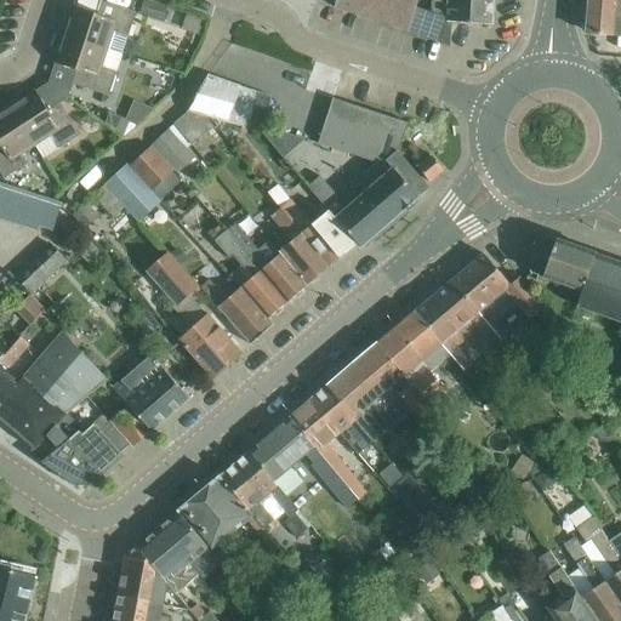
[(336,0),(335,9),(448,46),(449,24),(493,27),(493,0),(336,0)]
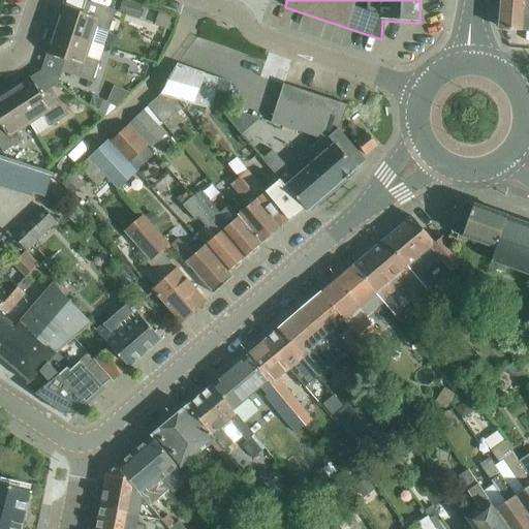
[(528,0),(501,0),(499,29),(528,32),(528,0)]
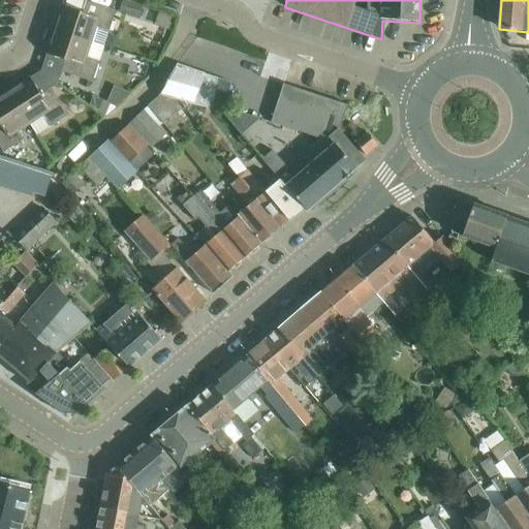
[(57,17),(53,30),(92,42),(92,43),(104,48),(117,11),(86,1),(82,12),(62,6),(59,17),(57,17)]
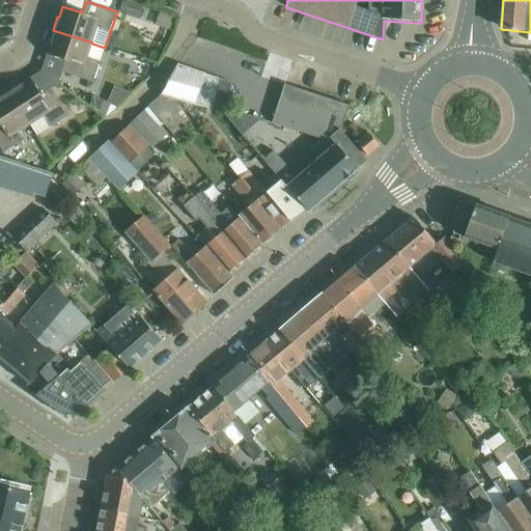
[(92,43),(53,30),(48,44),(50,44),(47,54),(65,61),(62,73),(93,83),(100,62),(87,58),(92,44),(92,43)]
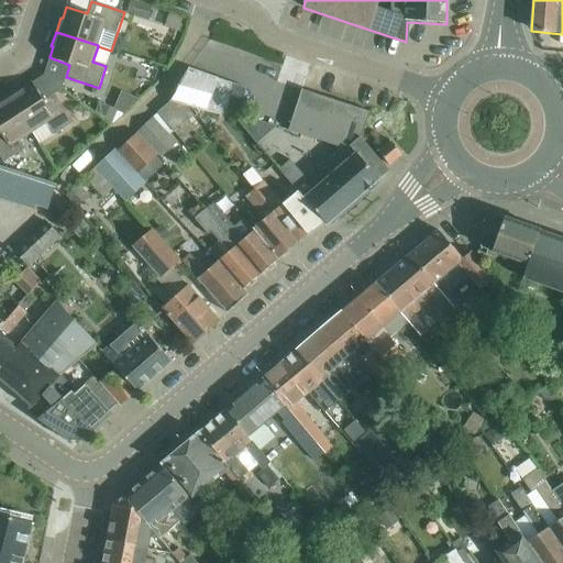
[(189,68),(170,102),(187,107),(218,116),(227,109),(232,84),(189,68)]
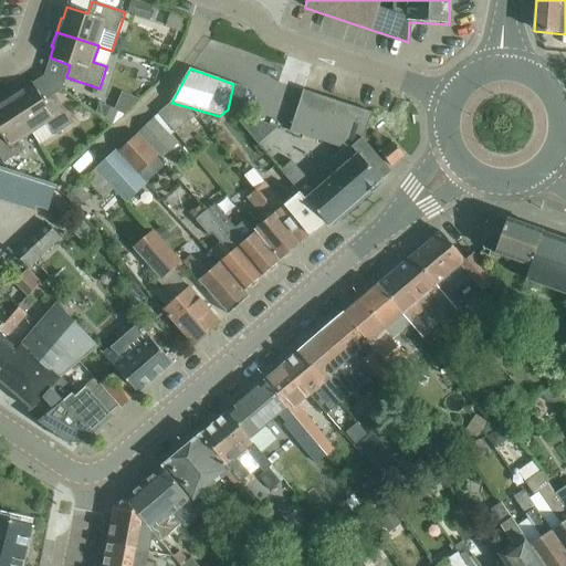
[(21,87),(8,96),(32,133),(46,124),(54,136),(74,124),(55,94),(44,102),(32,83),(22,90),(21,87)]
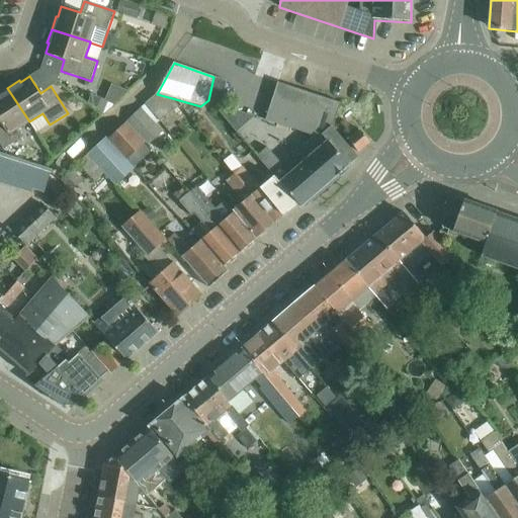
[(117,76),(110,89),(125,98),(133,84),(117,76)]
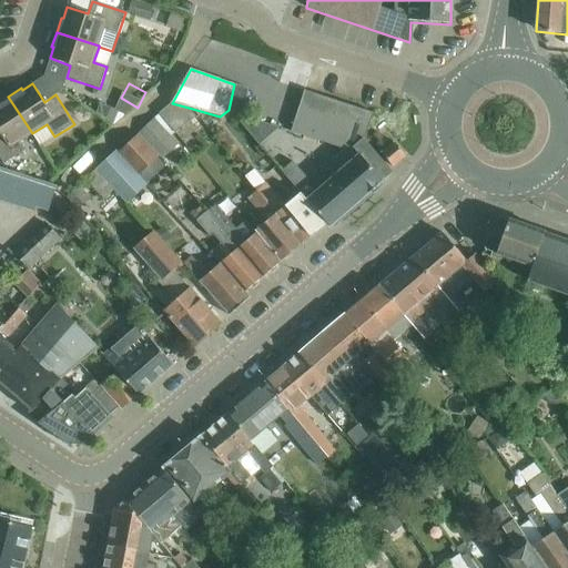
[(249,90),(234,84),(229,110),(245,112),(249,90)]
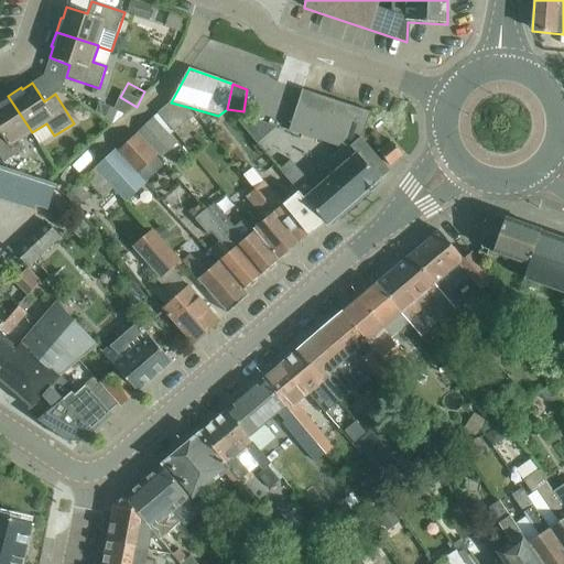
[(291,161),(280,170),(327,225),(381,180),(381,179),(390,171),(362,139),(371,112),(302,90),(289,131),(343,149),(323,165),(331,175),(315,188),(291,161)]
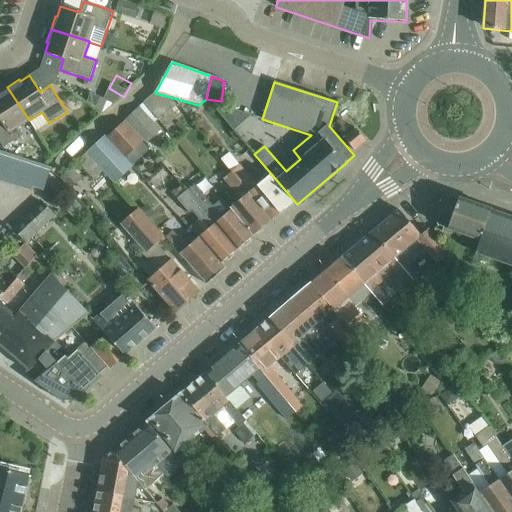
[(29,120),(7,87),(0,91),(0,142),(4,148),(21,136),(16,129),(29,120)]
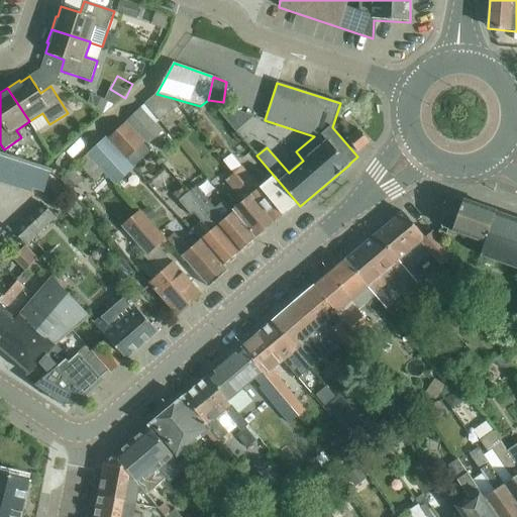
[(172,98),(157,94),(145,104),(161,121),(179,106),(172,98)]
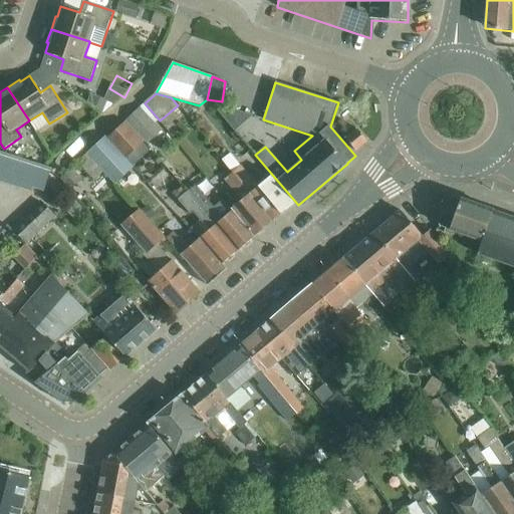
[(126,120),(147,144),(161,132),(140,108),(126,120)]
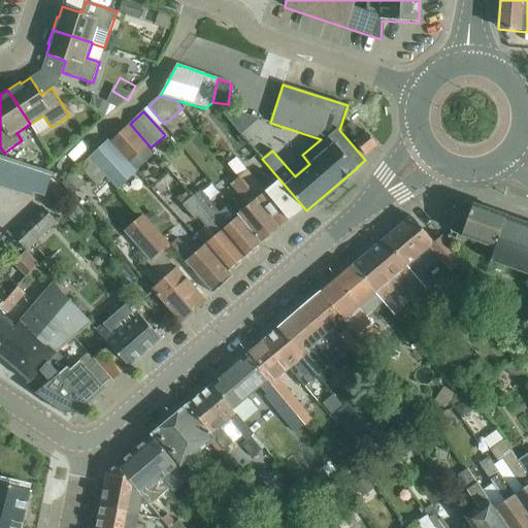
[(109,142),(128,162),(146,144),(129,125),(109,142)]
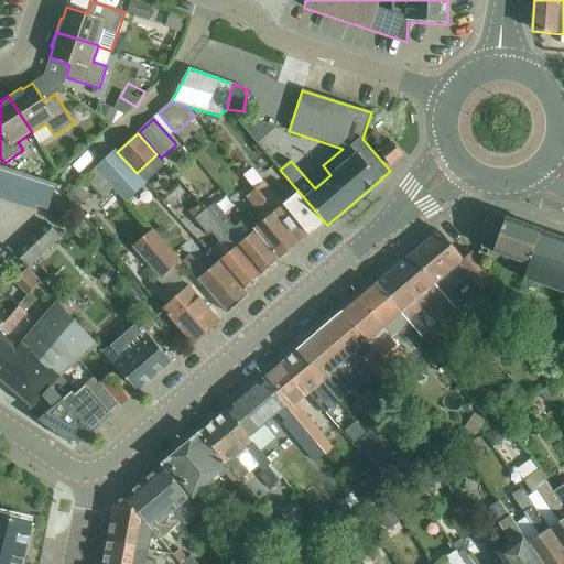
[(392,166),(403,155),(392,142),(380,153),(392,166)]
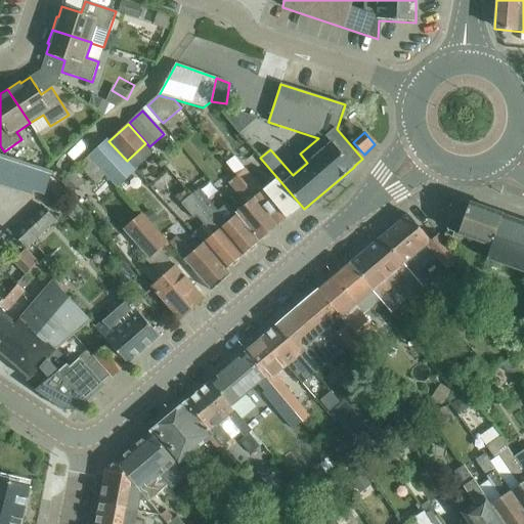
[(127,161),(108,141),(107,140),(90,156),(106,174),(105,175),(117,187),(135,170),(127,161)]
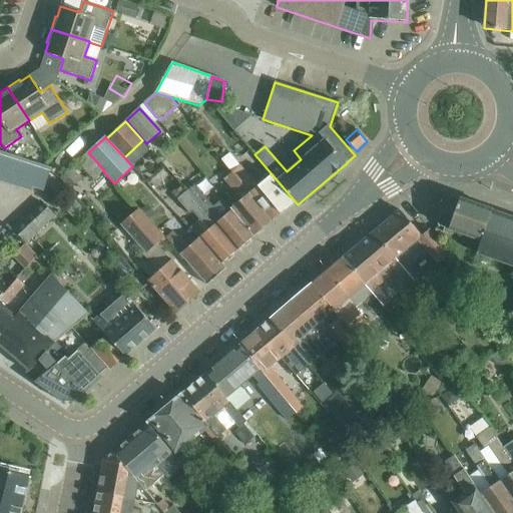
[(0,151),(0,180),(31,191),(32,187),(44,191),(51,168),(0,151)]
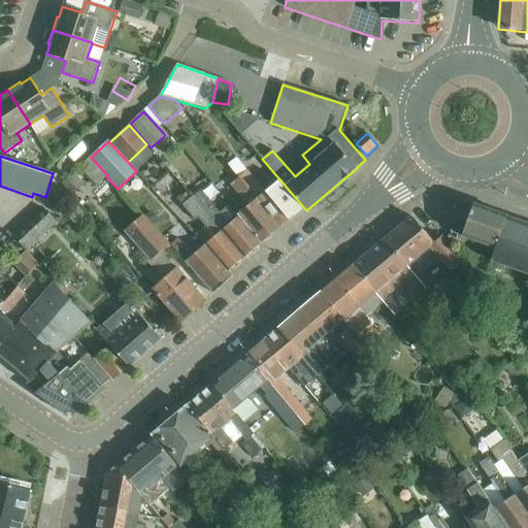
[(79,167),(97,186),(106,176),(107,175),(91,157),(79,167)]
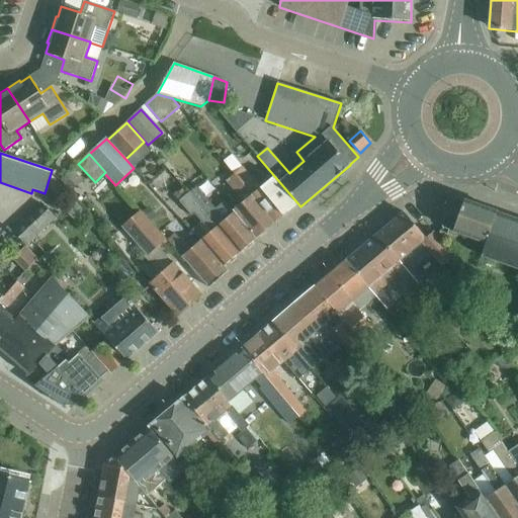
[(224,162),(235,176),(275,224),(282,217),(285,219),(292,211),(291,209),(293,207),(270,181),(260,190),(233,155),(224,162)]
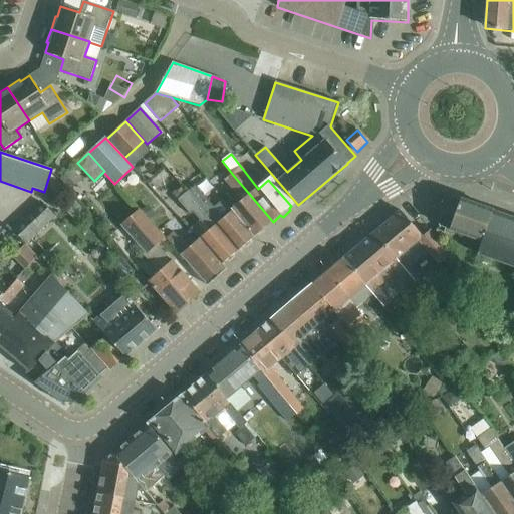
[(273,222),(233,175),(225,181),(239,197),(243,194),(246,198),(232,209),(254,236),(256,234),(260,236),(265,230),(266,227),(273,222)]
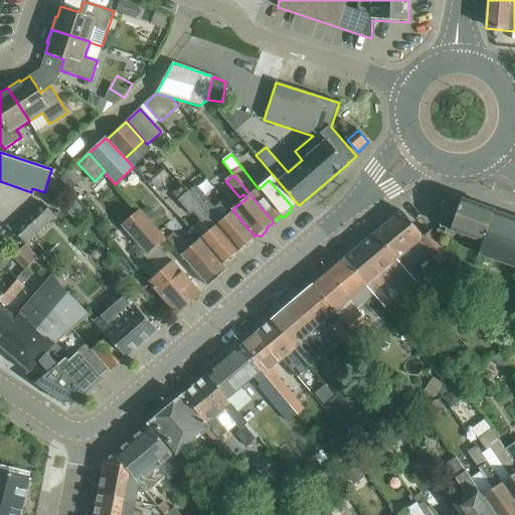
[(196,186),(188,192),(234,254),(243,246),(246,248),(251,243),(250,239),(254,236),(232,209),(224,199),(214,208),(196,186)]
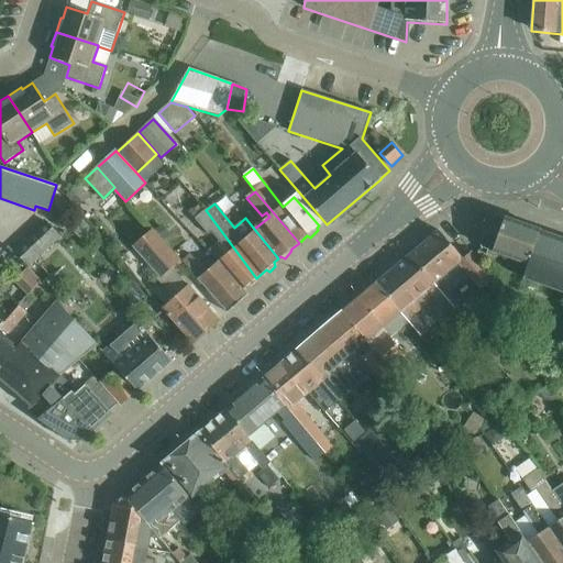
[(206,210),(196,219),(209,235),(211,233),(219,242),(209,250),(219,262),(243,290),(247,286),(251,287),(257,282),(256,278),(206,210)]
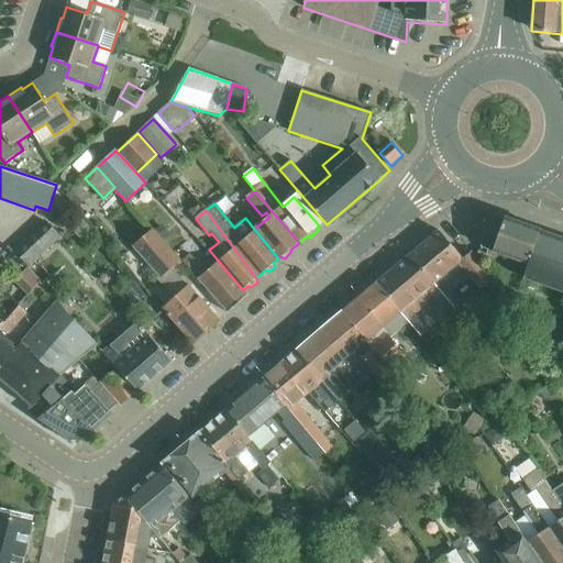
[(528,265),(540,231),(505,218),(487,212),(479,232),(484,234),(481,243),(482,249),(488,251),(486,255),(497,258),(498,254),(528,265)]
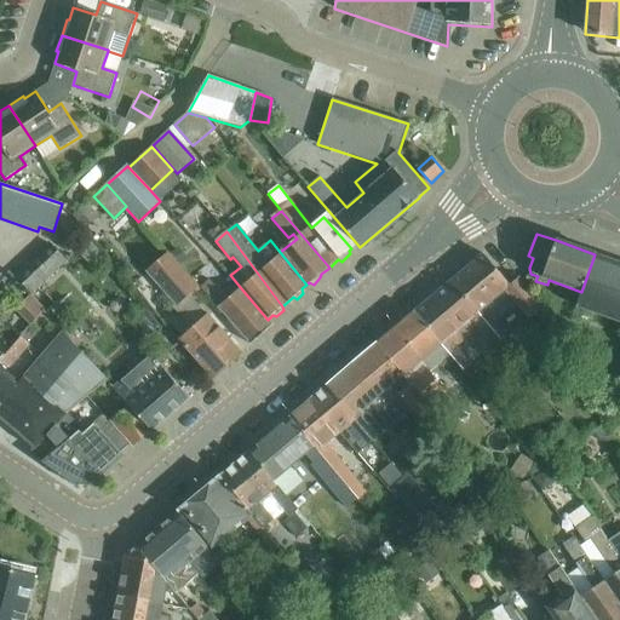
[(47,245),(15,275),(32,294),(64,264),(47,245)]
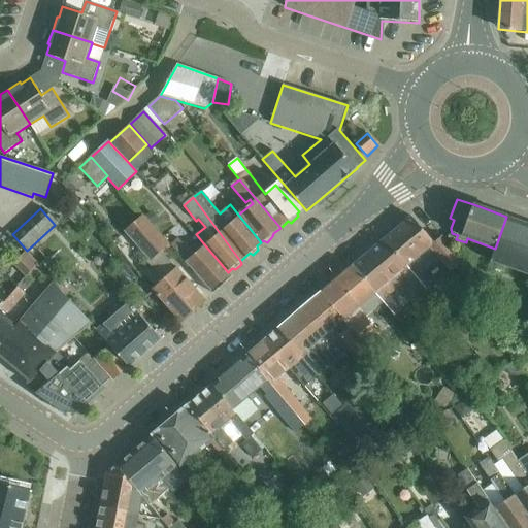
[(411,216),(385,239),(408,268),(417,278),(440,259),(451,272),(461,264),(455,256),(442,236),(434,242),(411,216)]
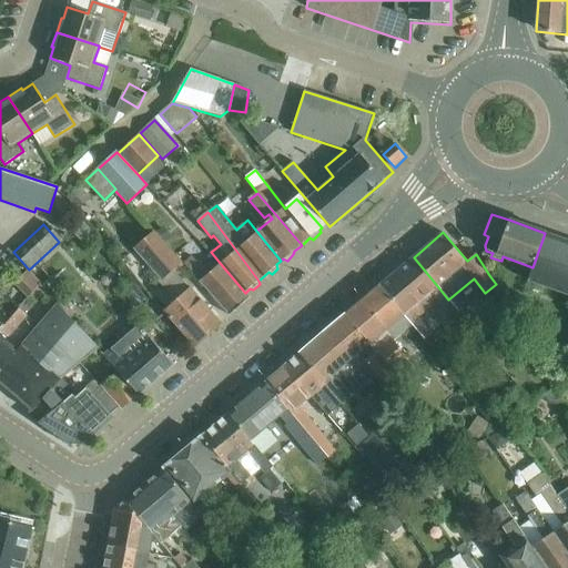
[(567,240),(546,232),(545,233),(533,267),(527,281),(567,295),(567,240)]
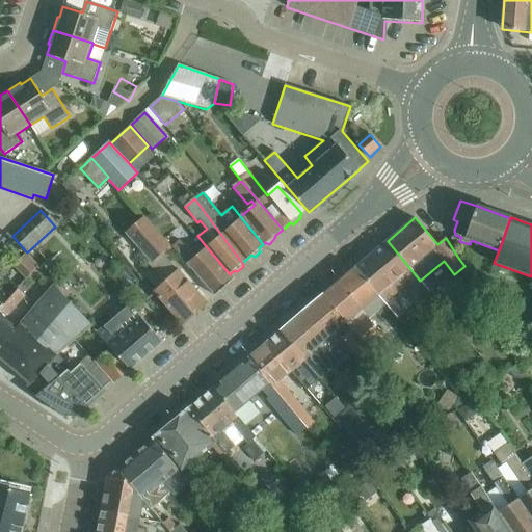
[(169,246),(155,230),(144,218),(128,234),(152,261),(148,263),(161,277),(162,277),(165,281),(153,292),(182,324),(207,302),(179,270),(178,271),(161,253),(169,246)]
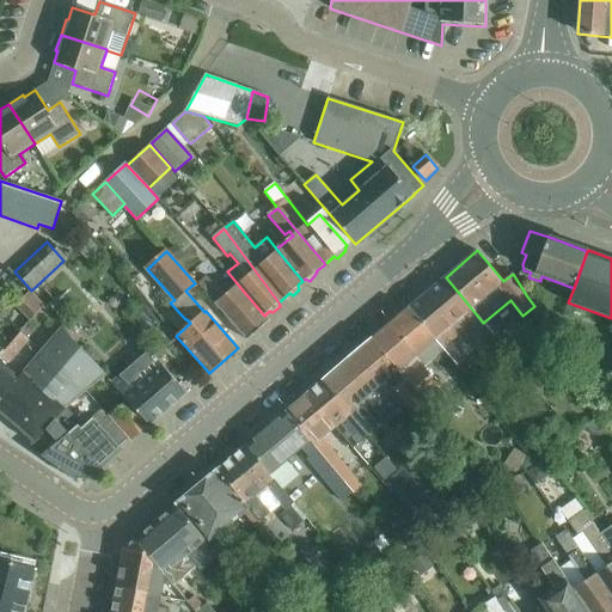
[(264,316),(238,285),(224,297),(207,277),(199,285),(246,341),(269,322),(264,316)]
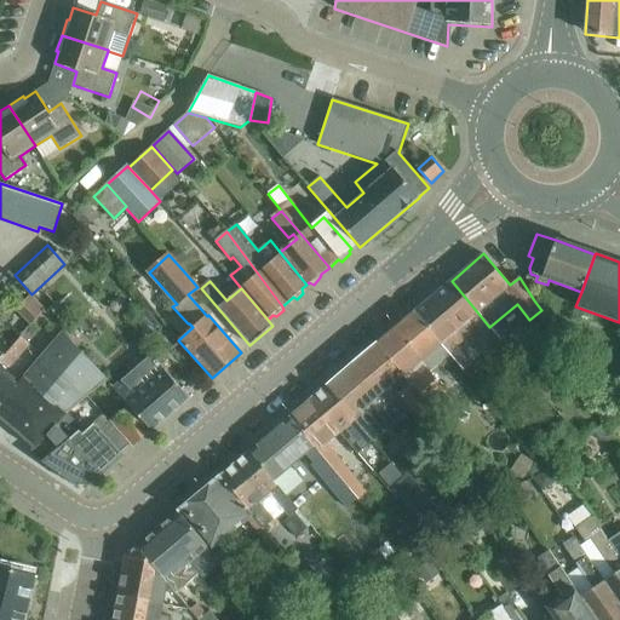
[(452,281),(415,311),(442,344),(445,346),(480,315),(452,281)]
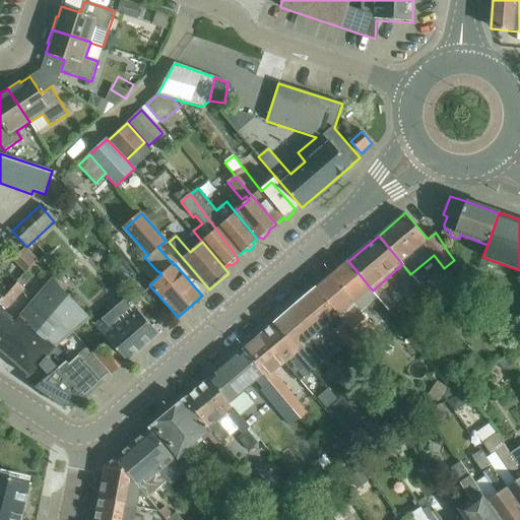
[(348,261),(317,287),(335,311),(338,315),(342,320),(356,309),(361,313),(378,298),(373,290),(371,288),(348,261)]
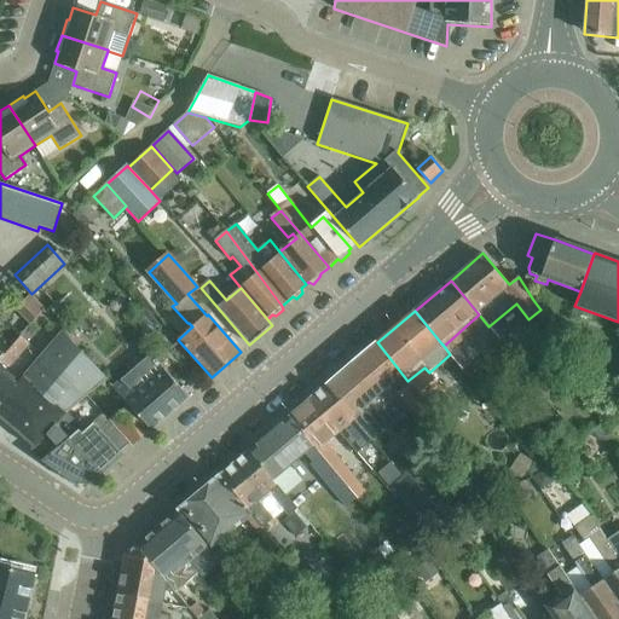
[(25,380),(38,389),(64,414),(108,381),(67,336),(25,380)]
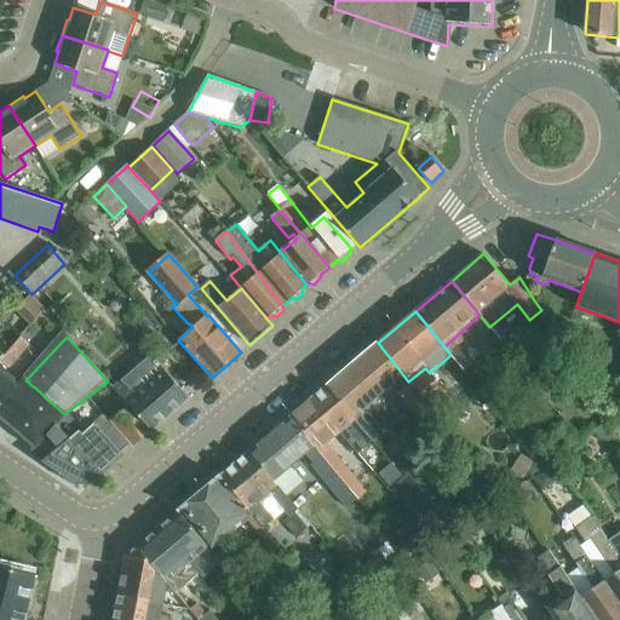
[(0,361),(0,420),(6,426),(38,390),(26,380),(23,378),(19,383),(3,368),(6,363),(10,367),(29,345),(21,338),(0,361)]
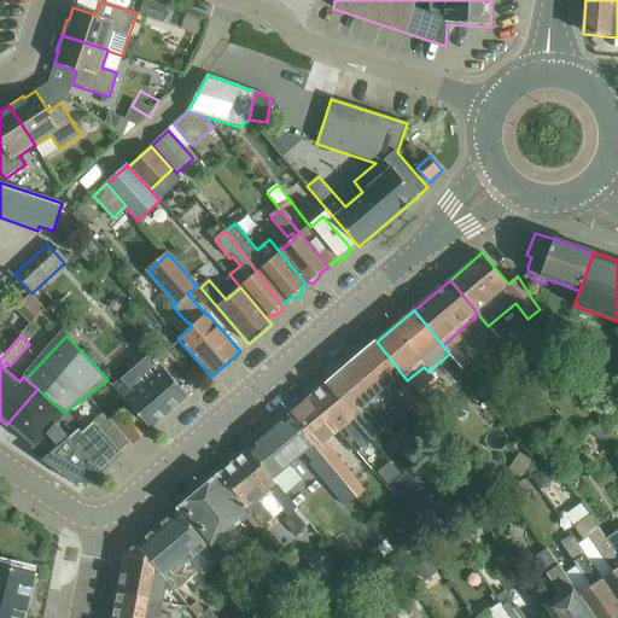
[(377,342),(326,385),(372,441),(409,409),(430,433),(442,424),(408,383),(396,392),(390,385),(402,374),(398,369),(377,342)]
